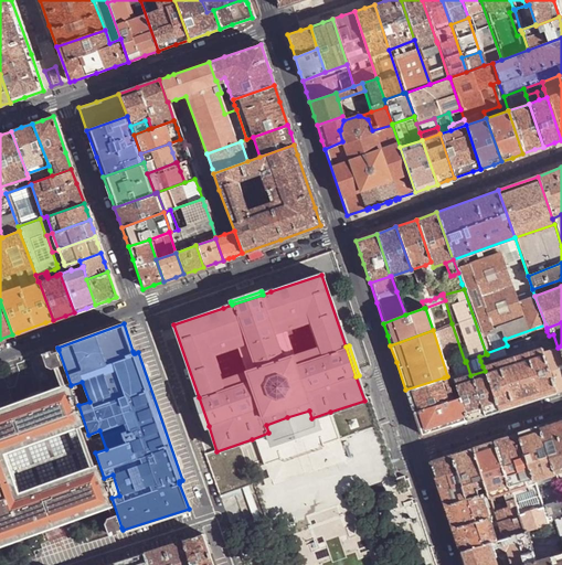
[(555,392),(561,390),(561,358),(558,348),(541,353),(555,392)]
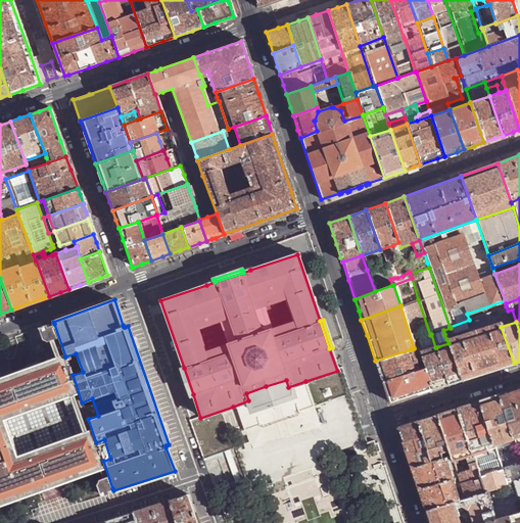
[(501,327),(500,323),(446,339),(448,343),(461,380),(489,371),(514,363),(501,327)]
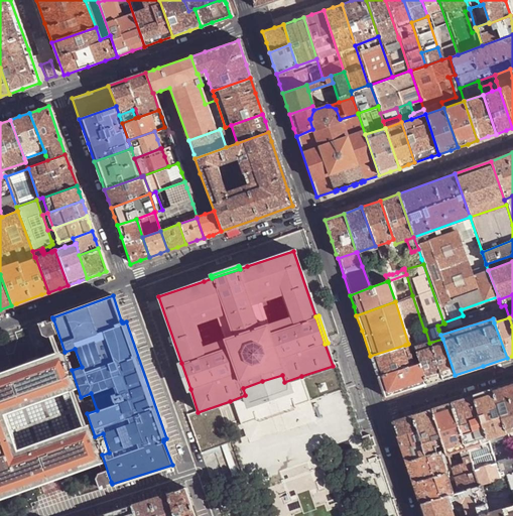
[(46,319),(39,323),(43,334),(48,337),(52,335),(57,351),(36,359),(11,369),(5,371),(4,366),(0,367),(0,497),(31,487),(51,480),(98,463),(101,471),(98,473),(95,477),(98,489),(107,486),(106,484),(111,482),(102,455),(95,436),(87,413),(81,397),(72,370),(65,352),(53,319),(48,323),(46,319)]
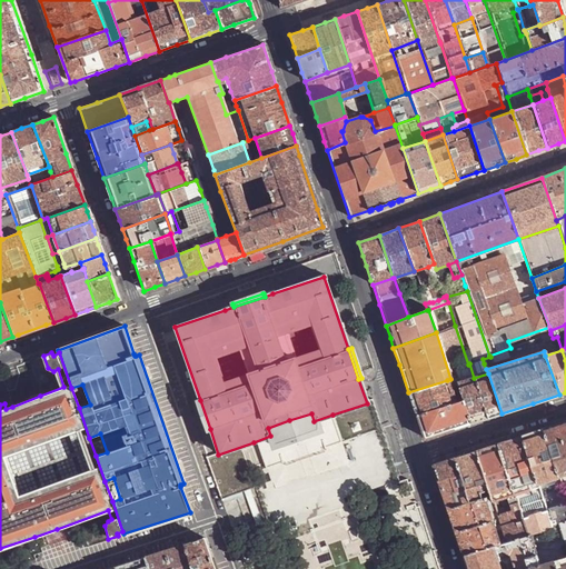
[(502,413),(488,373),(474,378),(487,418),(502,413)]
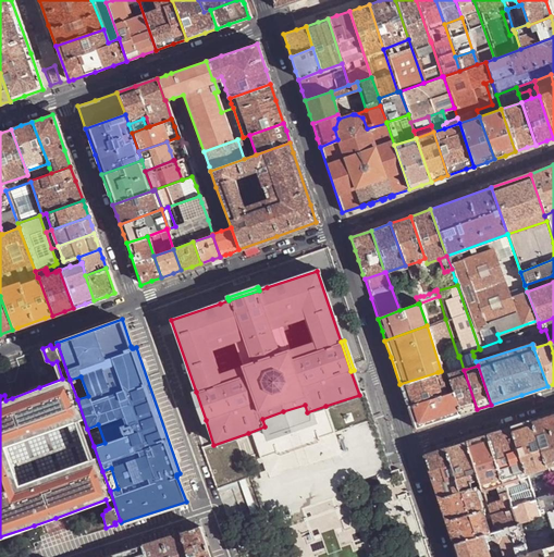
[(440,380),(447,378),(446,375),(445,370),(441,371),(438,372),(440,380)]
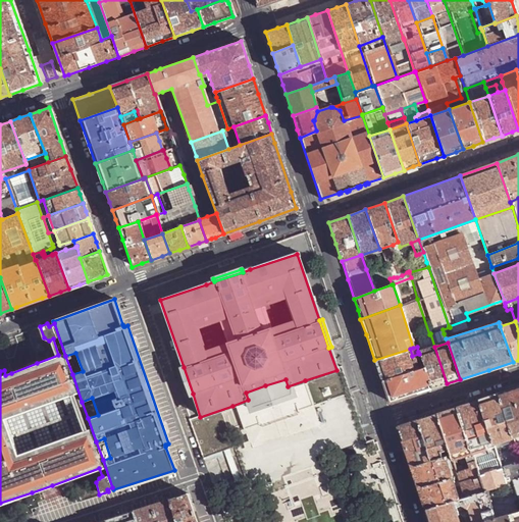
[(447,383),(434,347),(418,352),(419,354),(424,367),(431,388),(447,383)]
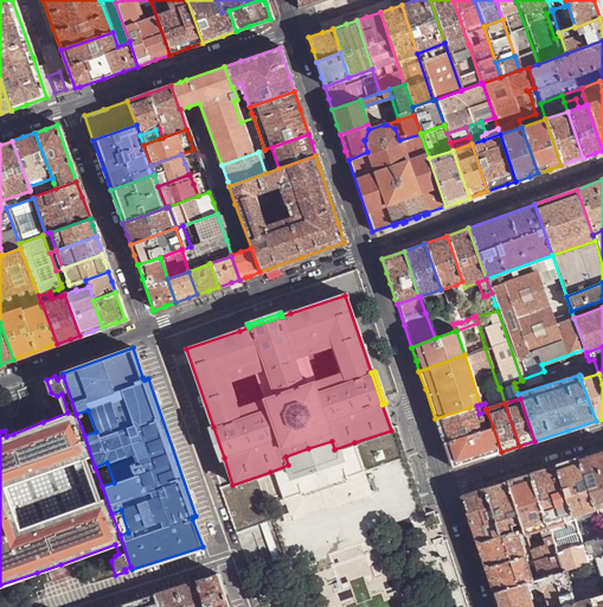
[(440,433),(443,443),(485,430),(479,414),(476,406),(435,419),(440,433)]
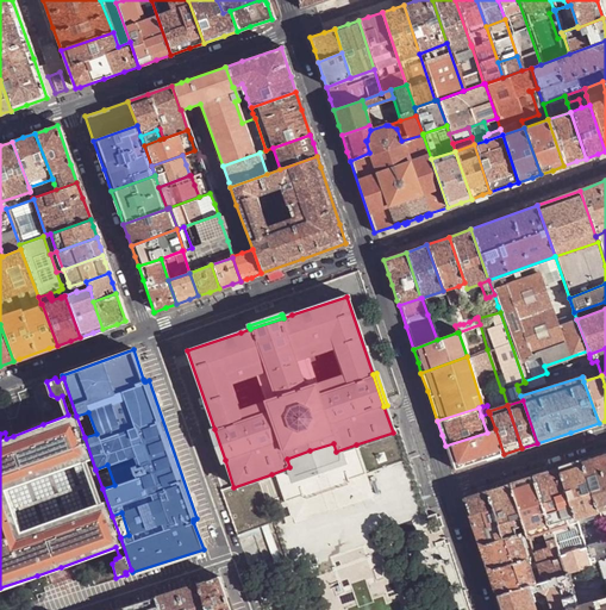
[(222,461),(225,460),(214,429),(211,430),(222,461)]
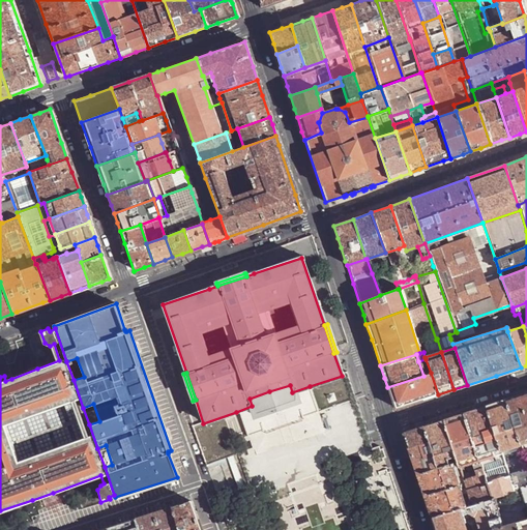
[(391,400),(394,408),(438,394),(431,373),(423,376),(387,387),(391,400)]
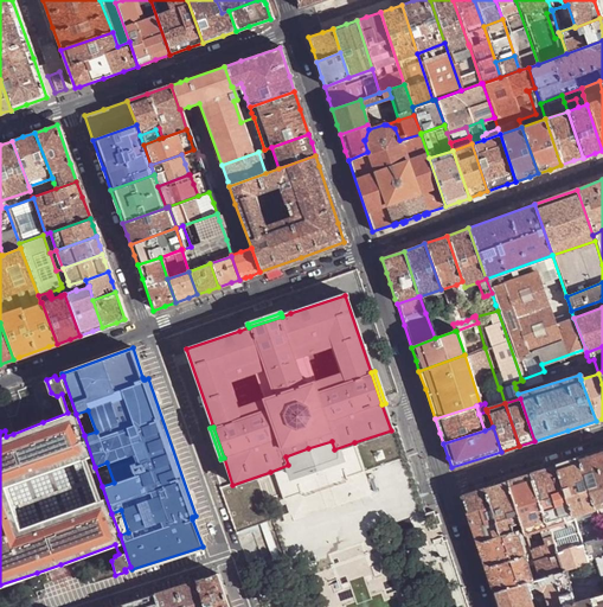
[(602,448),(578,457),(595,509),(602,505),(602,448)]
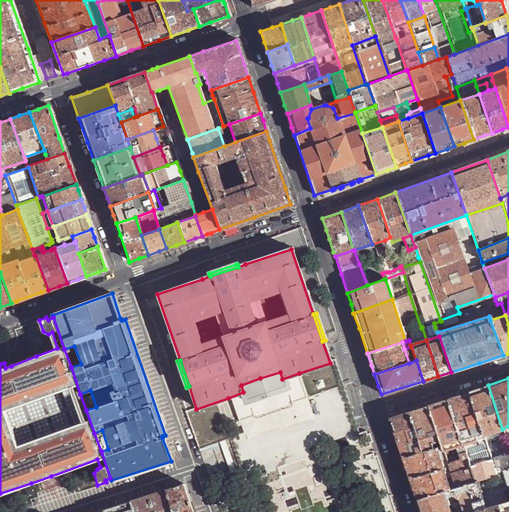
[(468,392),(482,435),(502,429),(488,385),(468,392)]
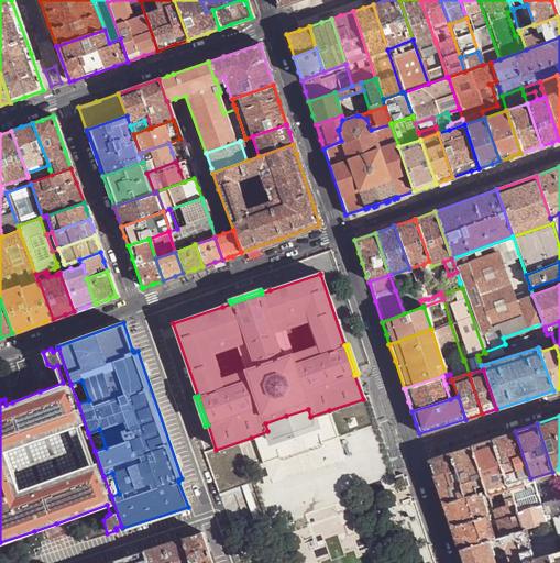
[(515,431),(492,439),(508,489),(531,482),(530,478),(515,431)]
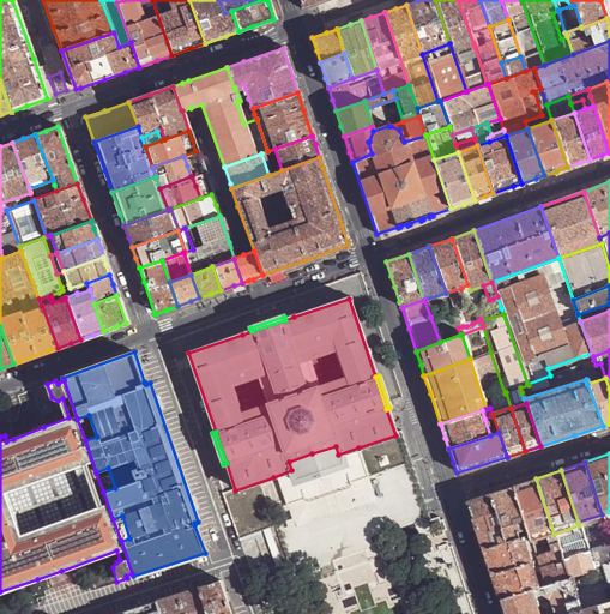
[(536,479),(513,486),(526,529),(529,534),(530,541),(538,539),(544,536),(554,534),(536,479)]
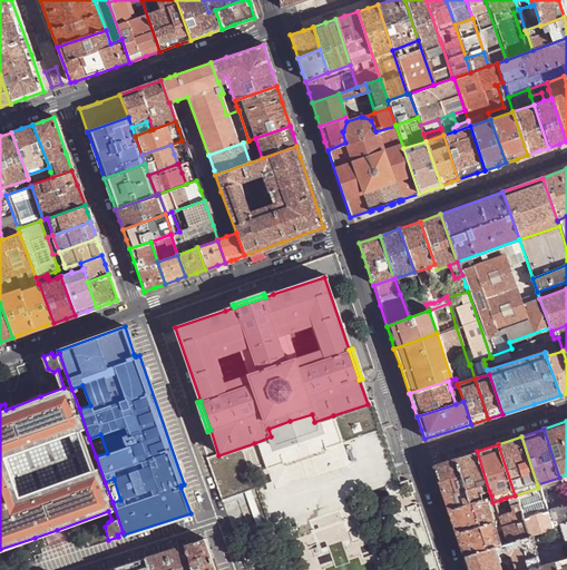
[(477,451),(456,458),(470,502),(482,499),(481,494),(489,491),(477,451)]
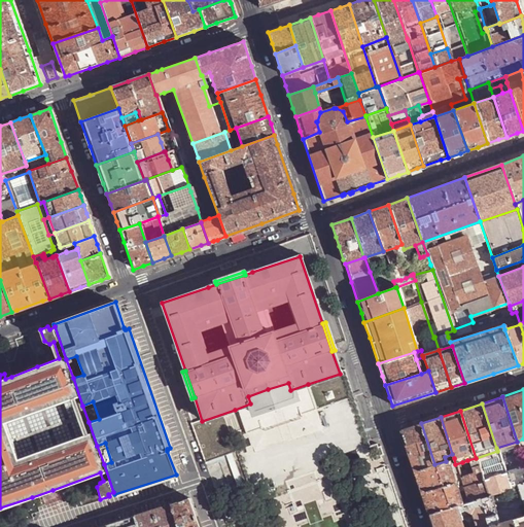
[(409,427),(400,429),(405,443),(408,454),(411,463),(414,471),(434,464),(421,423),(409,427)]
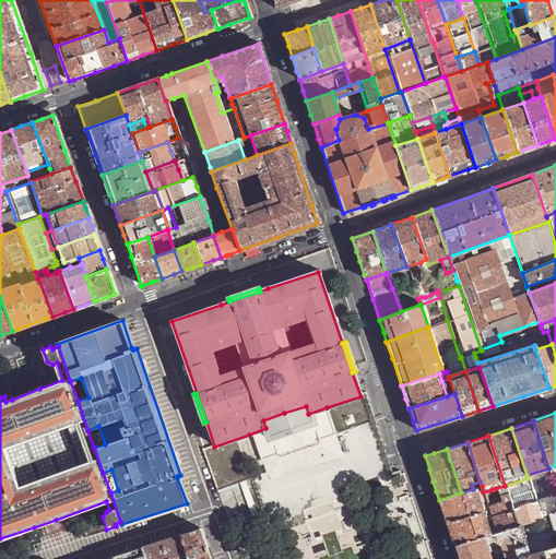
[(534,500),(528,478),(505,486),(509,500),(511,509),(535,501),(534,500)]
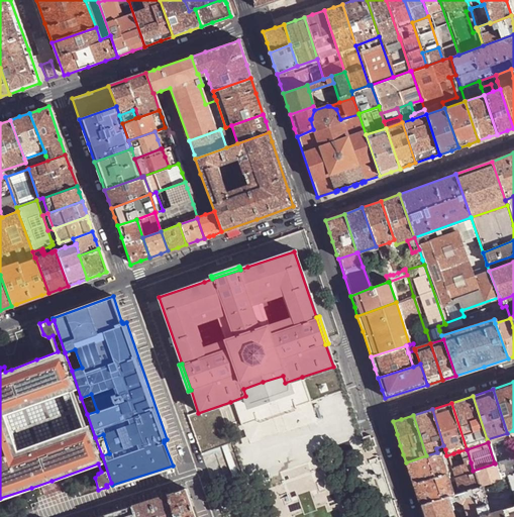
[(471,462),(467,449),(458,451),(461,459),(463,464),(471,462)]
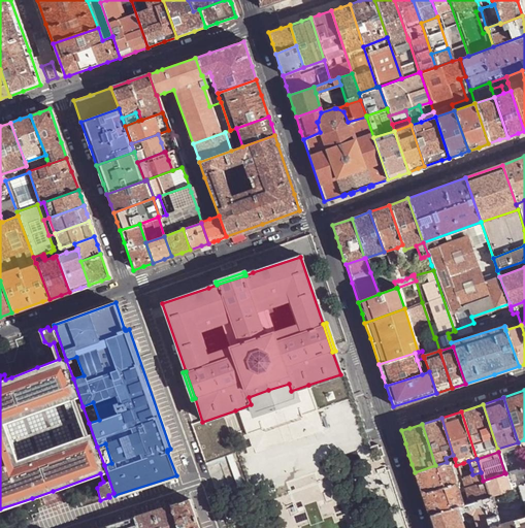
[(426,505),(429,515),(456,506),(462,504),(449,461),(447,462),(435,465),(415,472),(419,484),(426,505)]
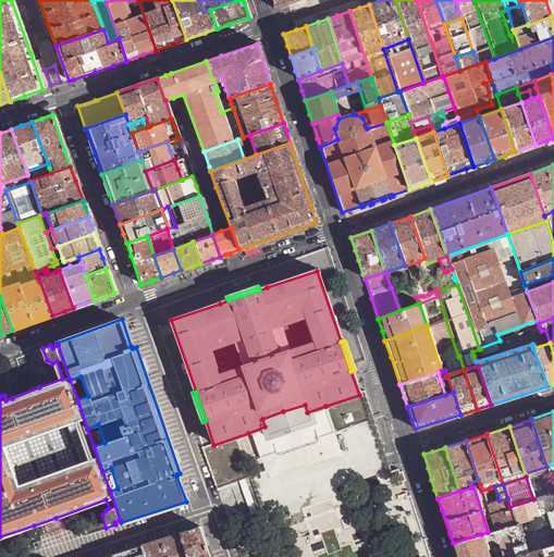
[(494,486),(489,489),(491,497),(484,499),(485,505),(499,500),(497,495),(494,486)]
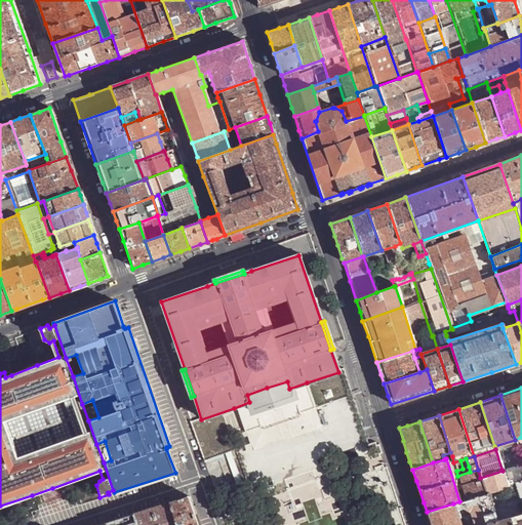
[(521,462),(502,470),(503,471),(507,485),(513,483),(521,479),(521,462)]
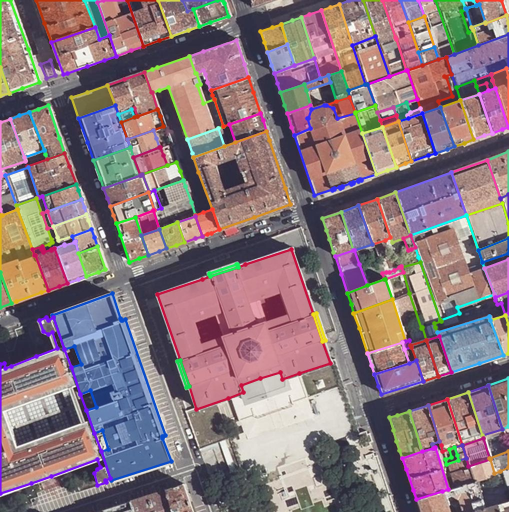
[(468,466),(466,458),(458,460),(446,464),(453,487),(465,483),(473,481),(468,466)]
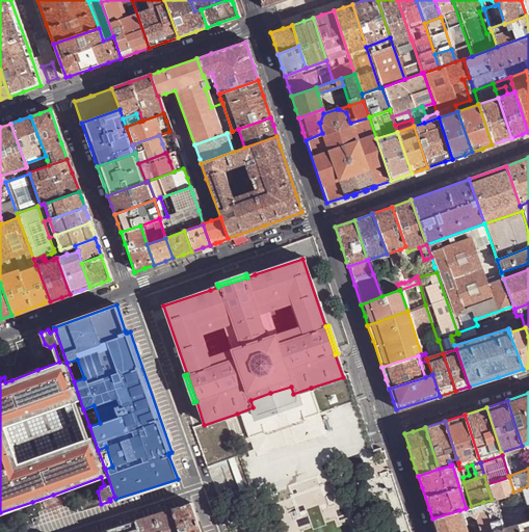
[(513,491),(509,477),(486,484),(492,500),(494,499),(507,495),(507,494),(513,491)]
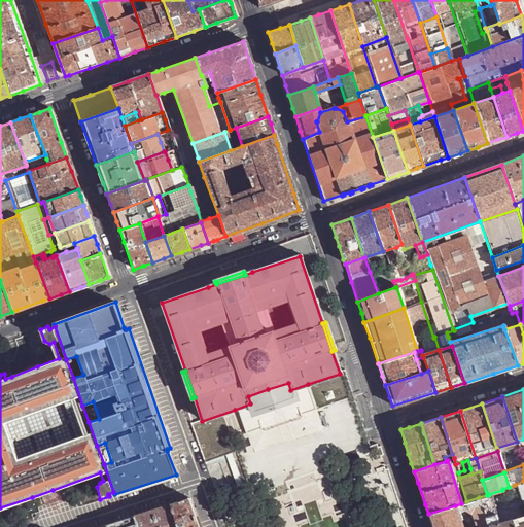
[(523,514),(523,481),(515,485),(523,514)]
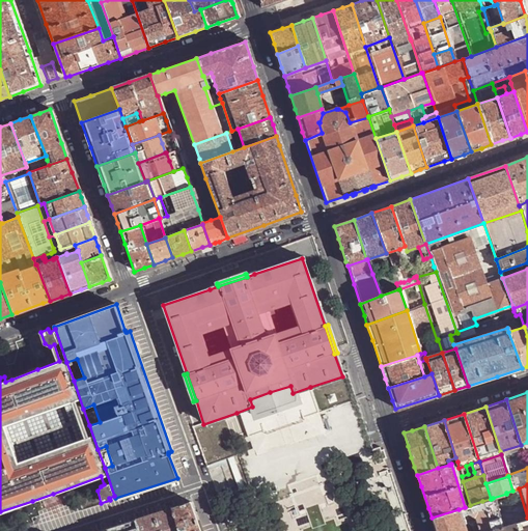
[(53,494),(32,501),(34,505),(30,506),(31,510),(35,508),(36,512),(40,511),(43,515),(47,514),(48,519),(52,516),(51,512),(55,511),(53,507),(57,506),(56,502),(60,500),(58,496),(54,498),(53,494)]
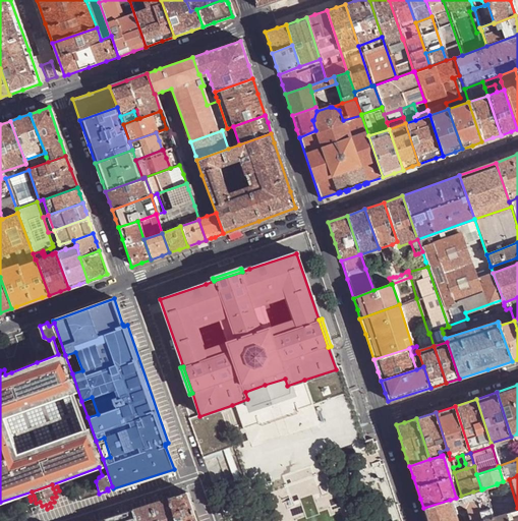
[(517,520),(517,508),(493,516),(483,488),(481,489),(473,491),(482,520),(517,520)]
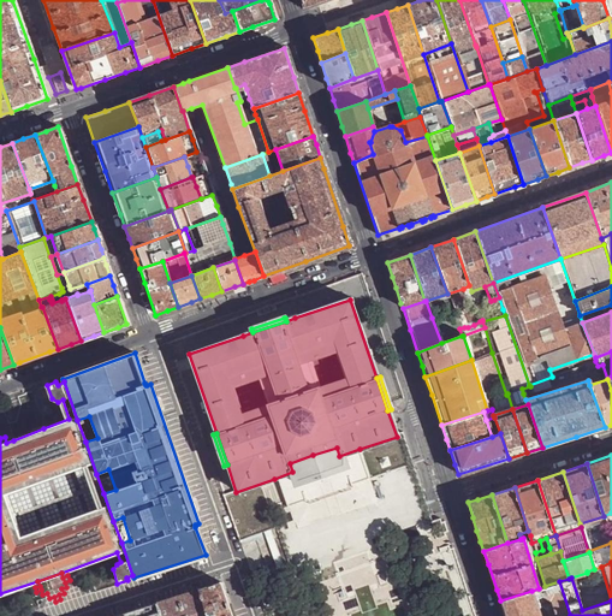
[(539,588),(532,591),(534,598),(541,596),(550,600),(554,615),(570,615),(559,581),(545,586),(539,588)]
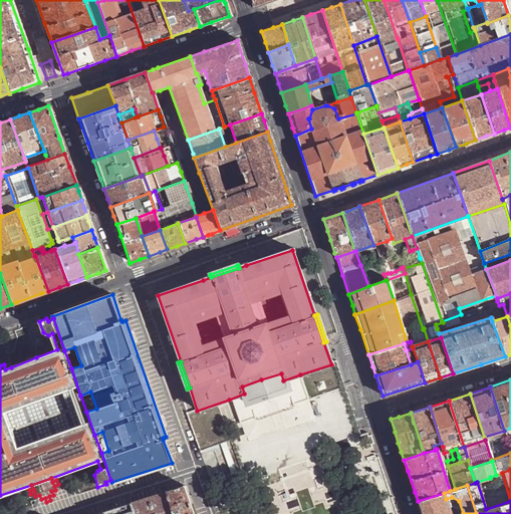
[(192,513),(183,486),(165,492),(172,513),(192,513)]
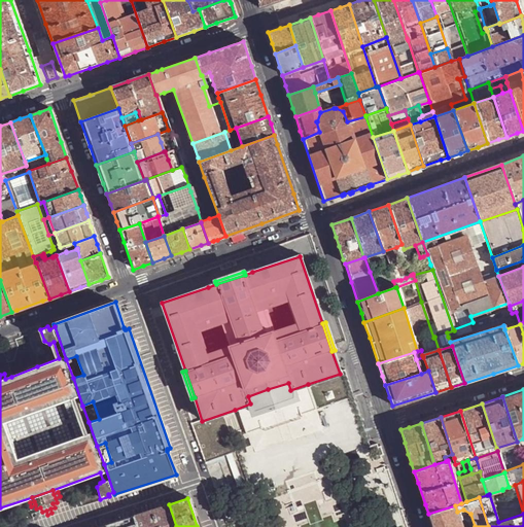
[(176,526),(169,504),(133,516),(136,526),(176,526)]
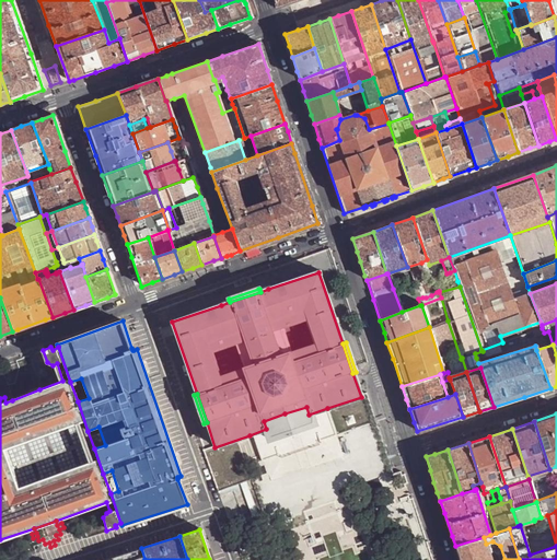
[(491,559),(486,544),(484,537),(455,546),(459,557),(459,559),(491,559)]
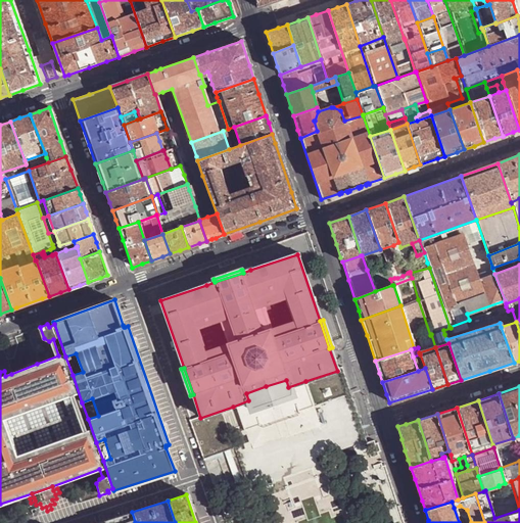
[(135,522),(132,512),(96,522),(135,522)]
